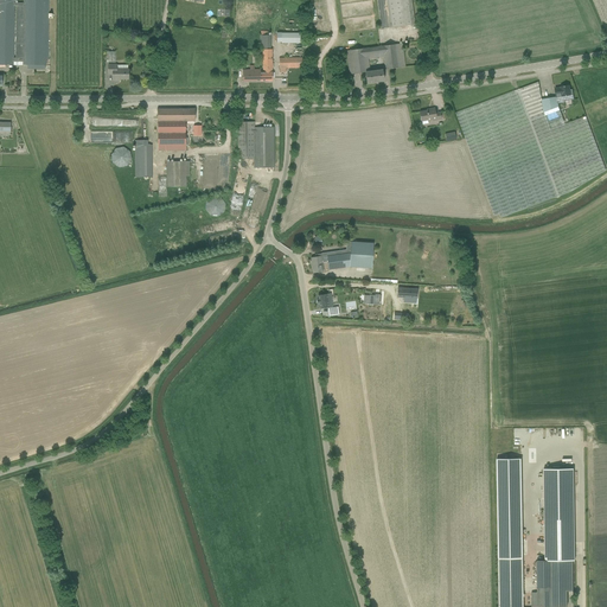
[(0,0),(0,64),(27,65),(27,69),(45,69),(45,65),(50,65),(50,59),(49,59),(49,0),(23,0),(24,2),(16,2),(14,0),(0,0)]
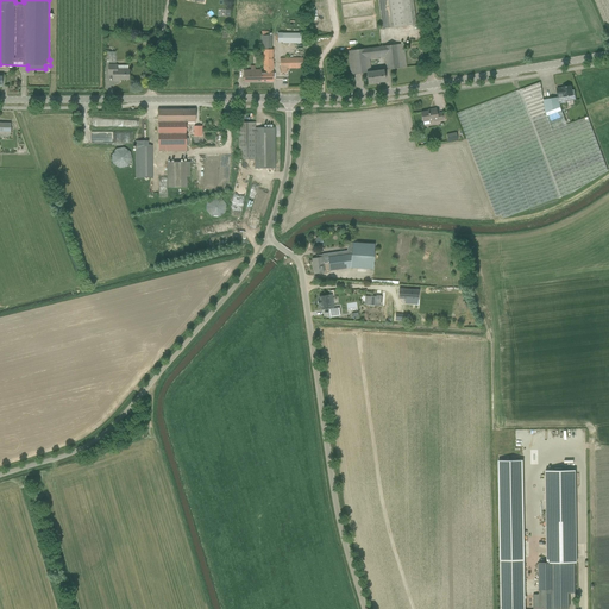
[(388,0),(393,27),(416,24),(413,0),(388,0)]
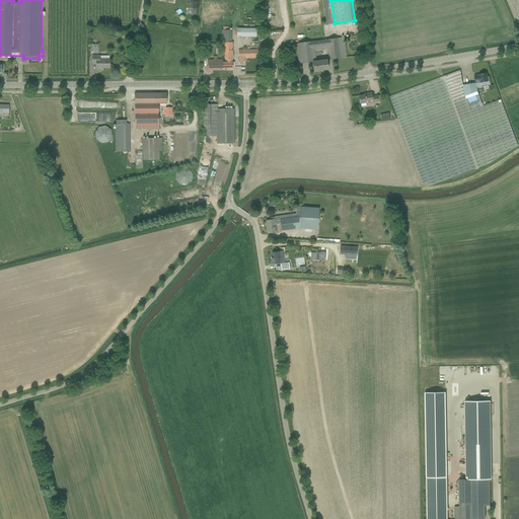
[(223,62),(223,70),(233,69),(233,43),(232,43),(231,30),(229,30),(229,26),(223,26),(223,30),(222,30),(222,43),(224,43),(225,59),(225,62),(223,62)]
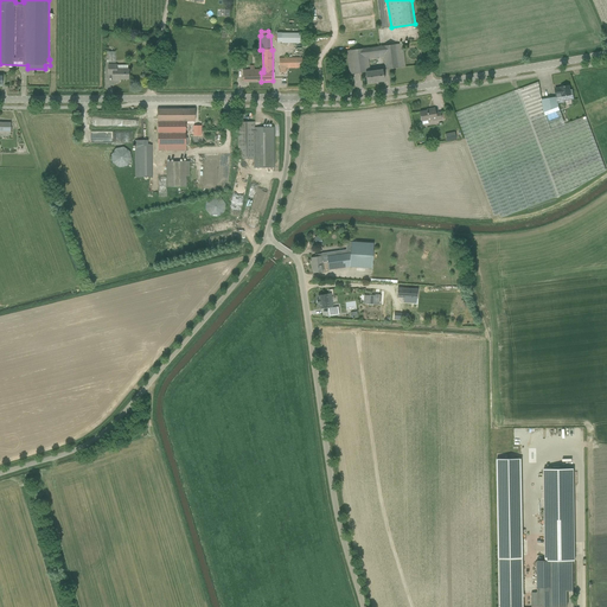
[(278,32),(278,43),(301,43),(302,32),(278,32)]
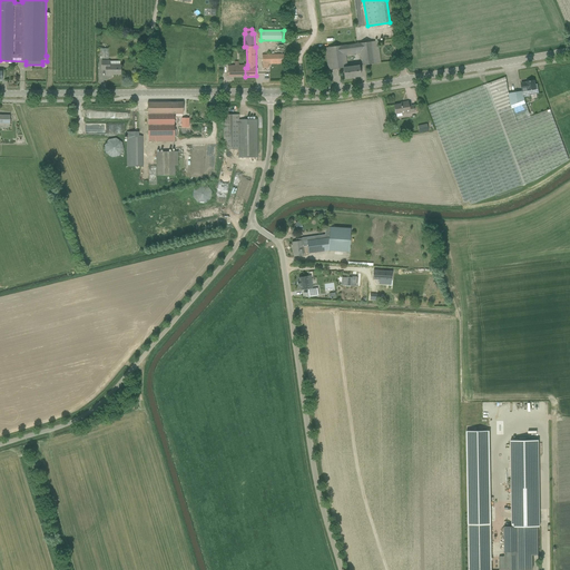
[(328,70),(338,69),(337,64),(346,62),(345,53),(353,52),(353,55),(361,53),(363,66),(374,64),(380,64),(377,41),(325,48),(328,70)]
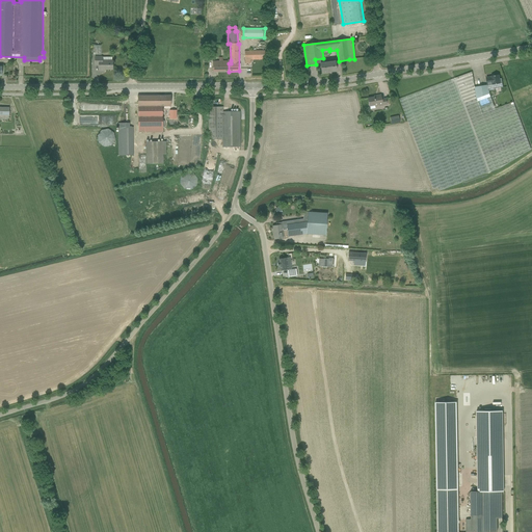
[(266,59),(265,54),(265,50),(244,51),(244,59),(266,59)]
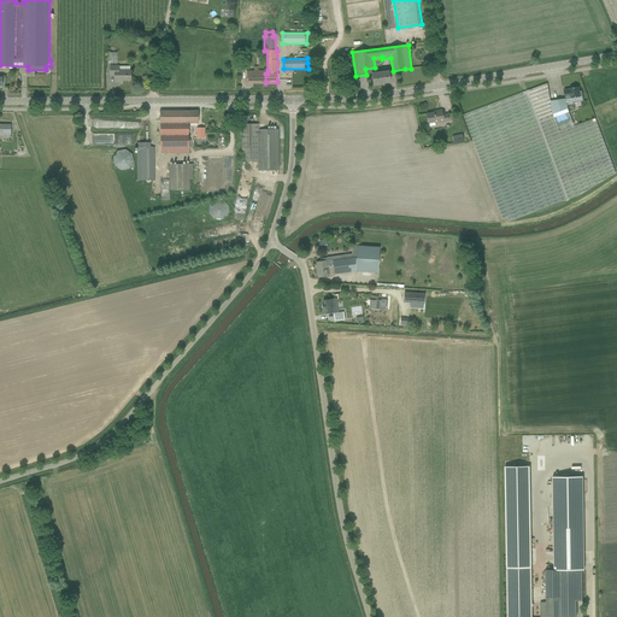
[(130,81),(130,71),(119,71),(119,66),(111,66),(111,76),(115,76),(115,82),(123,82),(123,81),(130,81)]
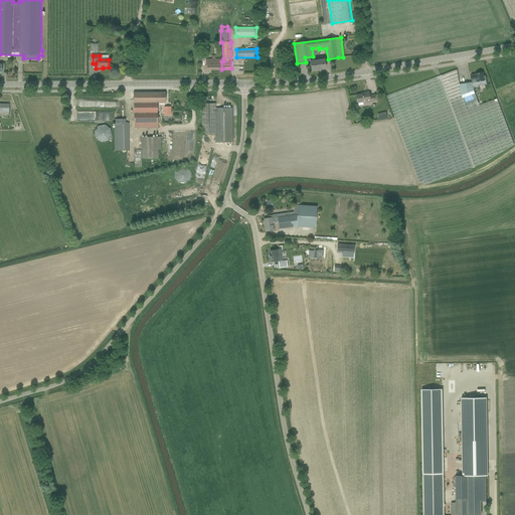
[(310,61),(311,71),(312,71),(312,70),(325,69),(326,69),(324,59),(314,60),(313,56),(305,57),(306,62),(310,61)]
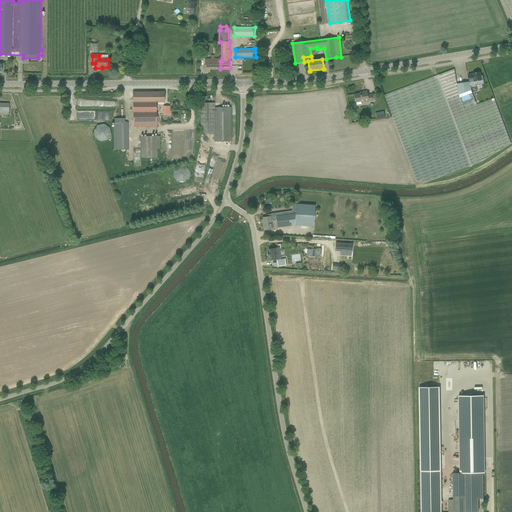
[(220,59),(215,59),(211,59),(205,59),(205,69),(220,69),(220,61),(220,59)]
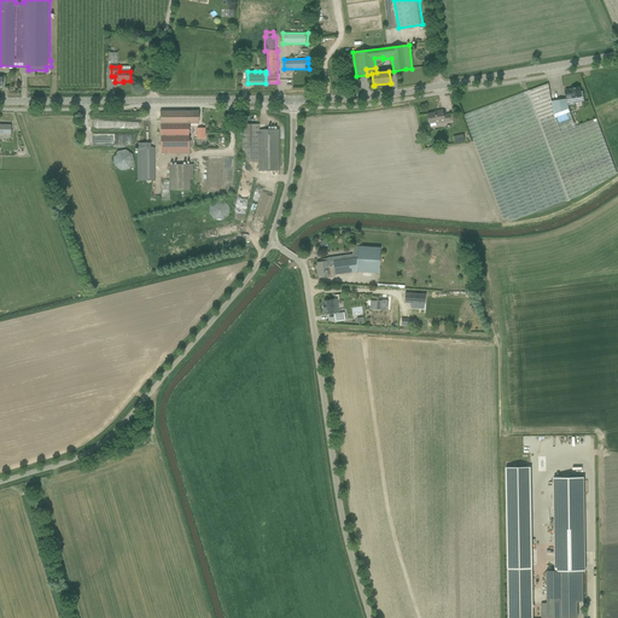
[(554,115),(552,101),(548,83),(464,115),(503,220),(509,217),(511,222),(582,194),(617,173),(596,120),(575,127),(569,109),(554,115)]
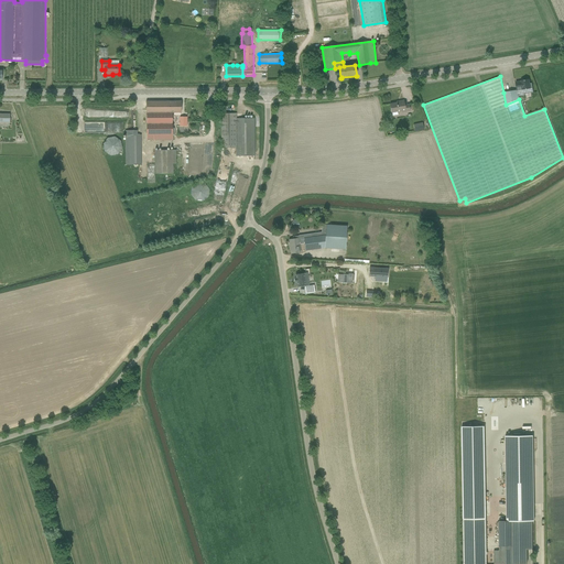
[(516,83),(517,90),(518,96),(525,95),(525,94),(533,93),(531,84),(529,84),(529,79),(521,82),(517,83),(516,83)]
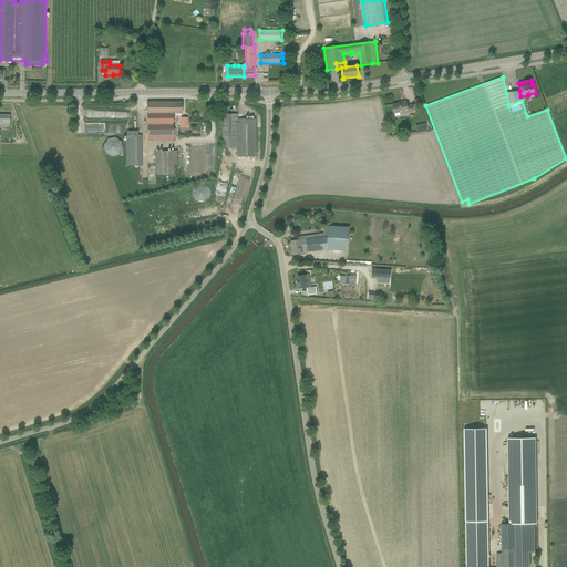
[(522,100),(521,96),(519,91),(509,92),(506,93),(508,105),(522,100)]
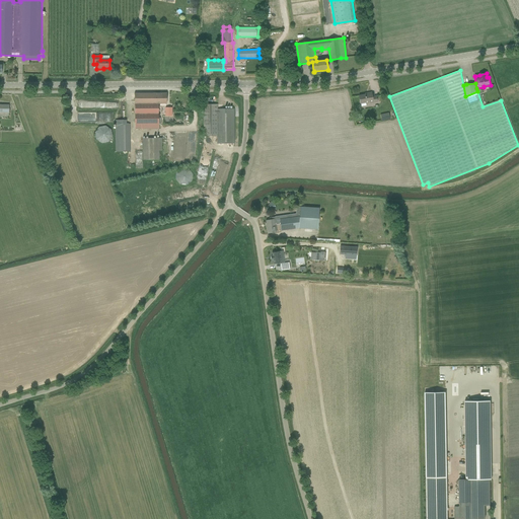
[(368,94),(359,96),(360,103),(373,101),(373,103),(377,102),(376,96),(372,96),(371,92),(368,93),(368,94)]
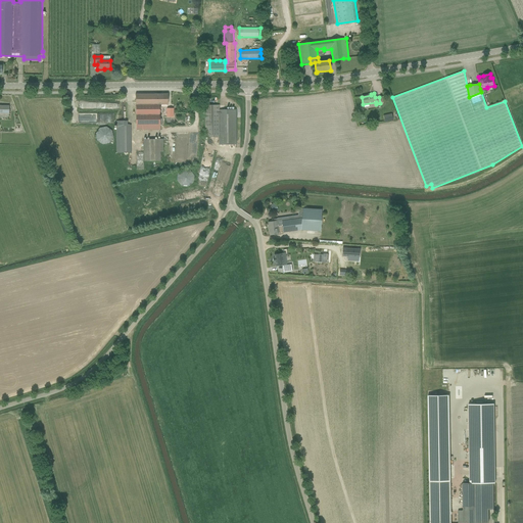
[(136,130),(143,130),(160,129),(160,104),(168,104),(168,94),(155,94),(154,94),(137,94),(136,94),(136,130)]
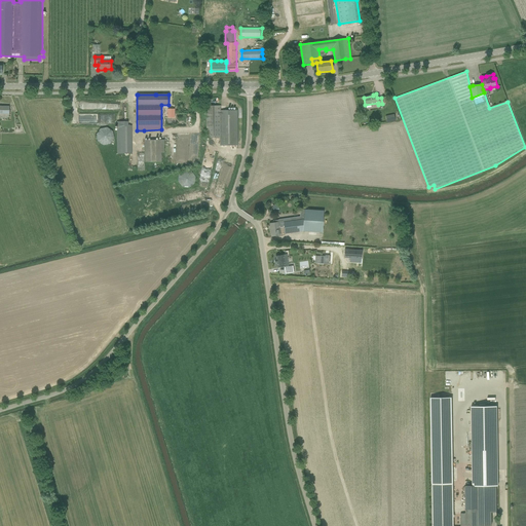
[(0,114),(9,114),(9,107),(0,106),(0,114)]
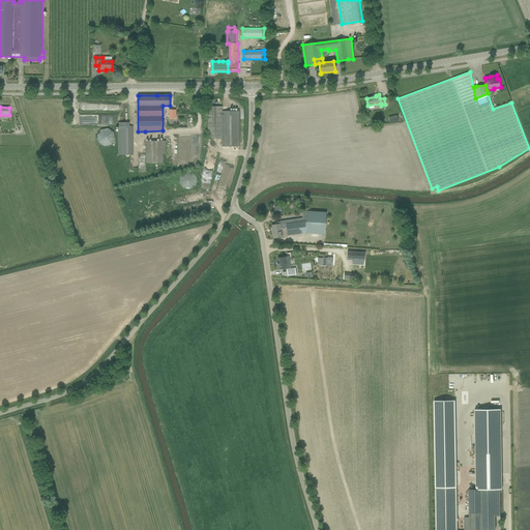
[(222,111),(222,107),(207,107),(208,139),(221,139),(222,146),(238,146),(238,111),(222,111)]
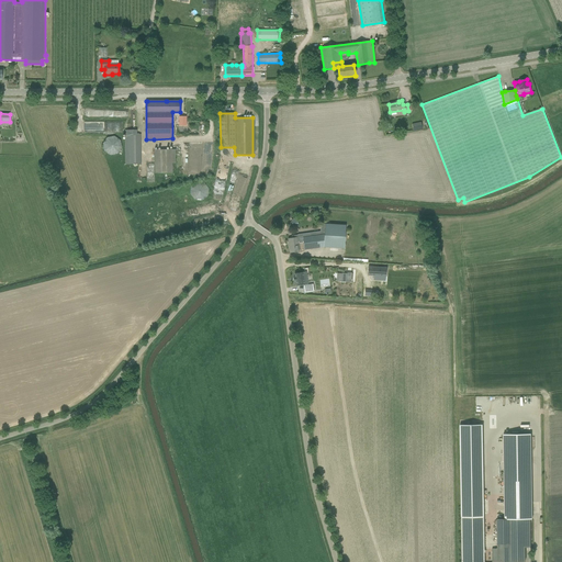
[(126,164),(142,164),(142,135),(136,135),(136,130),(125,130),(125,135),(126,164)]
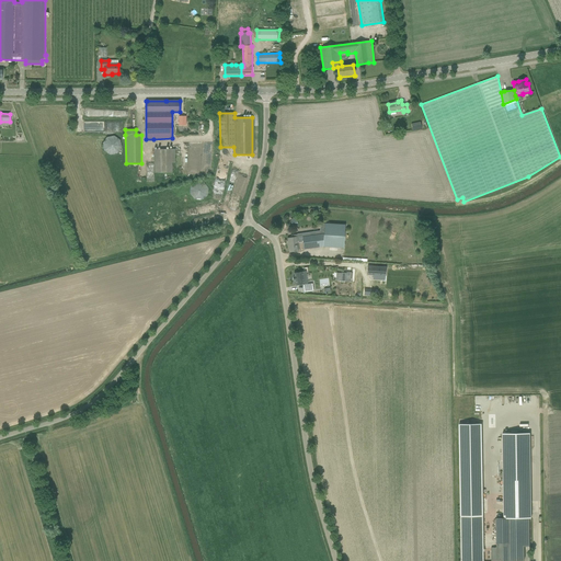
[(118,152),(118,150),(117,148),(117,147),(116,145),(115,142),(113,141),(112,140),(110,140),(107,140),(105,140),(103,141),(102,142),(101,144),(100,145),(99,147),(98,149),(98,150),(98,152),(99,155),(100,156),(101,158),(102,159),(104,160),(106,160),(109,160),(110,160),(112,160),(114,159),(115,158),(116,156),(117,155),(118,152)]
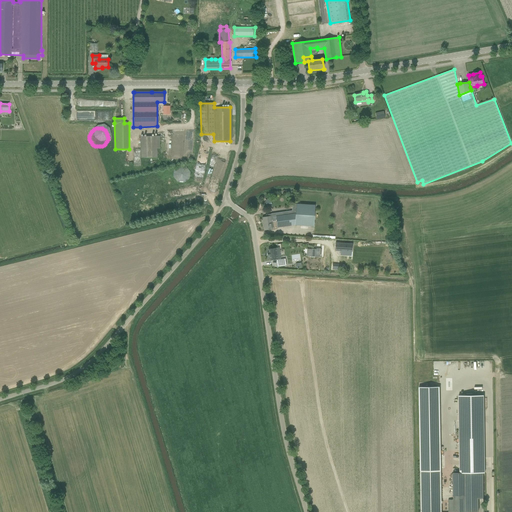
[(158,158),(157,136),(141,136),(141,158),(158,158)]
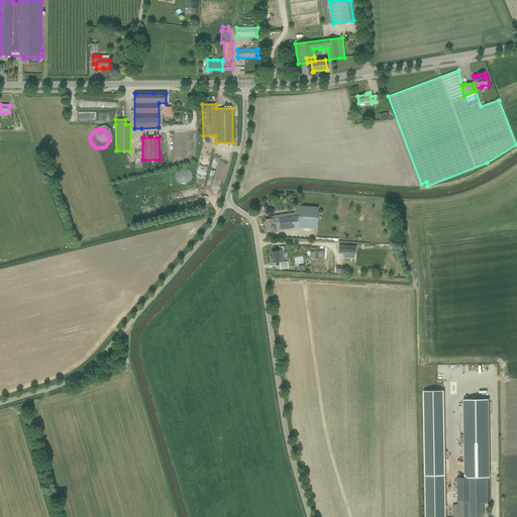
[(190,178),(190,177),(190,176),(190,175),(189,174),(189,172),(188,172),(186,171),(185,170),(184,170),(182,170),(181,171),(180,171),(179,172),(178,173),(177,174),(177,175),(177,177),(177,179),(177,180),(178,181),(179,182),(180,183),(181,184),(182,184),(184,184),(185,184),(186,184),(187,183),(189,182),(189,181),(190,180),(190,178)]
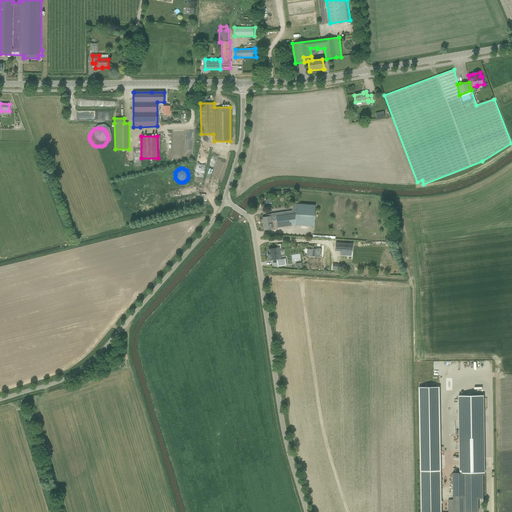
[(295,225),(314,226),(315,205),(293,204),(292,211),(272,214),(265,215),(266,217),(262,218),(263,218),(264,223),(263,223),(264,230),(272,229),(271,222),(273,221),(273,222),(277,222),(277,227),(295,225)]
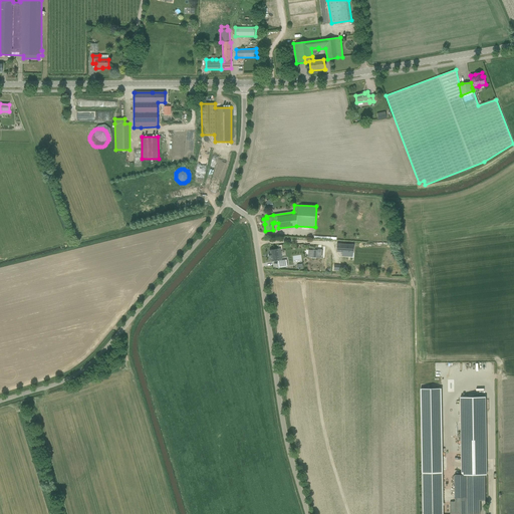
[(353,245),(336,244),(335,252),(341,252),(341,256),(348,257),(348,253),(352,253),(353,245)]
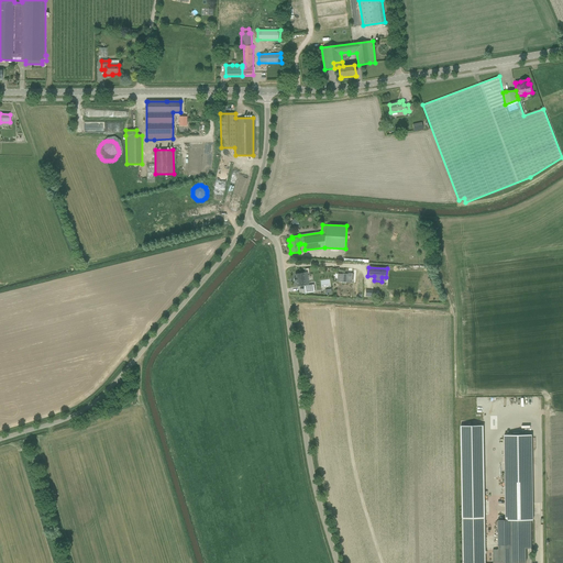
[(296,282),(297,286),(300,286),(301,286),(308,285),(307,273),(295,274),(296,278),(294,278),(295,282),(296,282)]
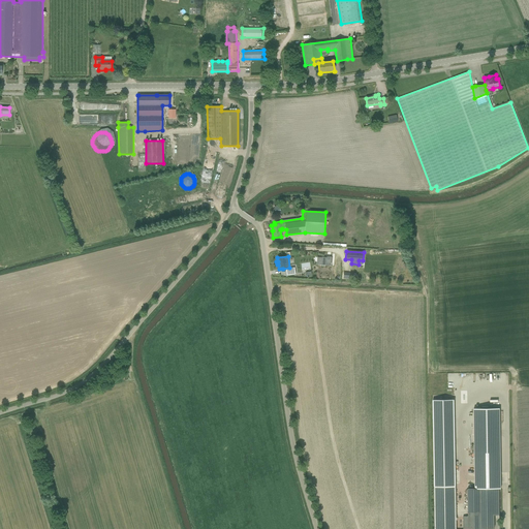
[(433,400),(433,411),(455,410),(455,400),(433,400)]
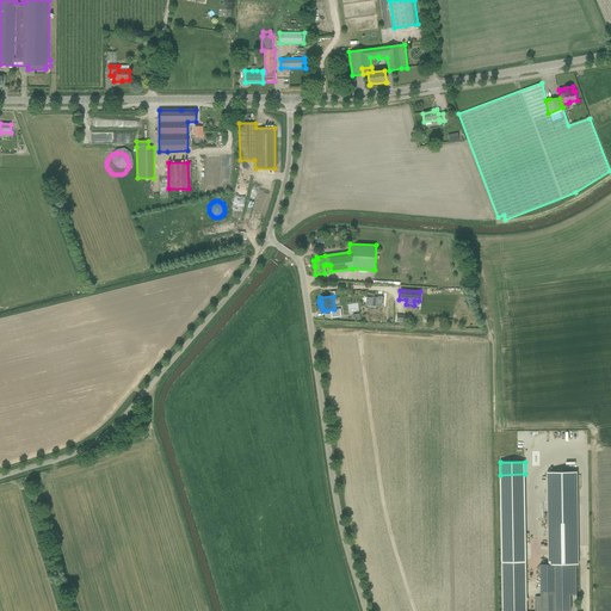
[(579,470),(549,471),(549,504),(555,504),(555,500),(560,500),(560,498),(563,498),(579,498),(579,470)]
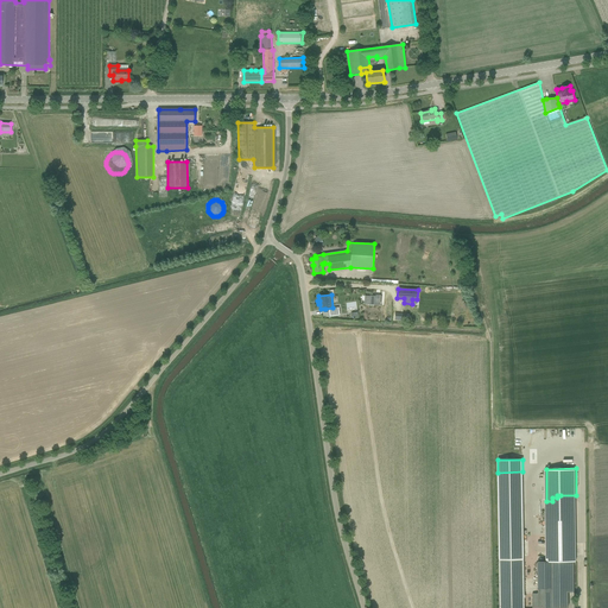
[(576,562),(575,519),(545,520),(545,562),(546,562),(574,562),(576,562)]
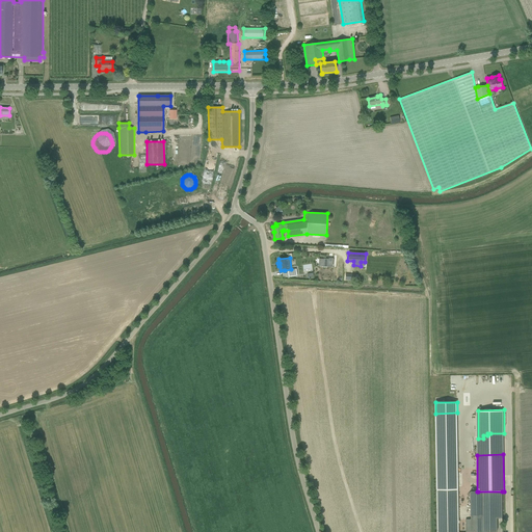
[(436,488),(436,531),(458,531),(457,488),(436,488)]
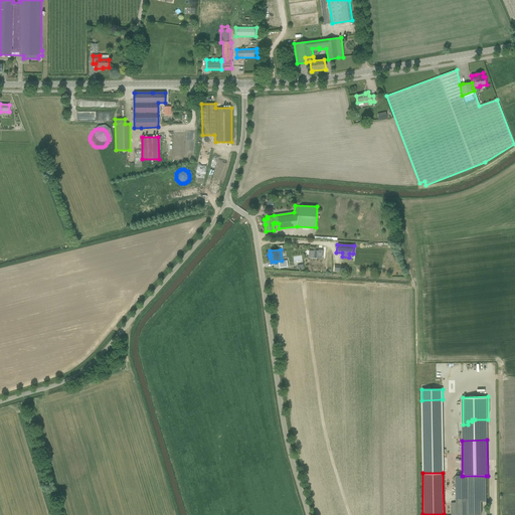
[(486,484),(486,476),(463,476),(462,476),(456,476),(456,490),(456,502),(451,502),(451,514),(456,514),(458,514),(464,514),(469,514),(482,514),(482,501),(487,501),(486,484)]
